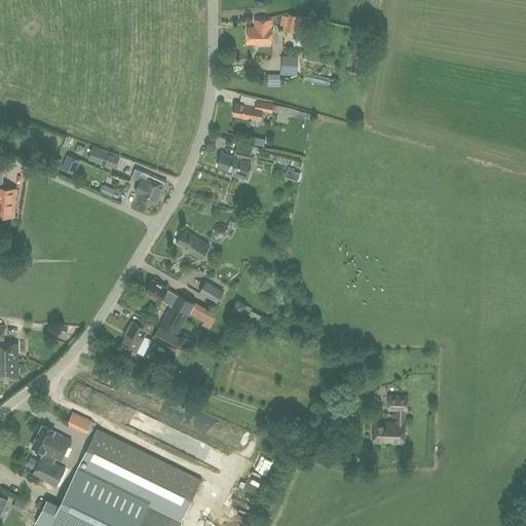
[(303,33),(306,16),(288,13),(288,15),(282,14),(279,24),(286,25),(285,30),(303,33)]
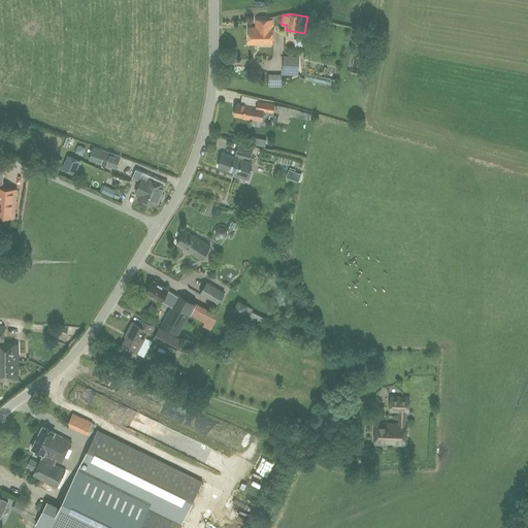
[(249,43),(272,43),(272,19),(256,20),(256,27),(249,27),(249,43)]
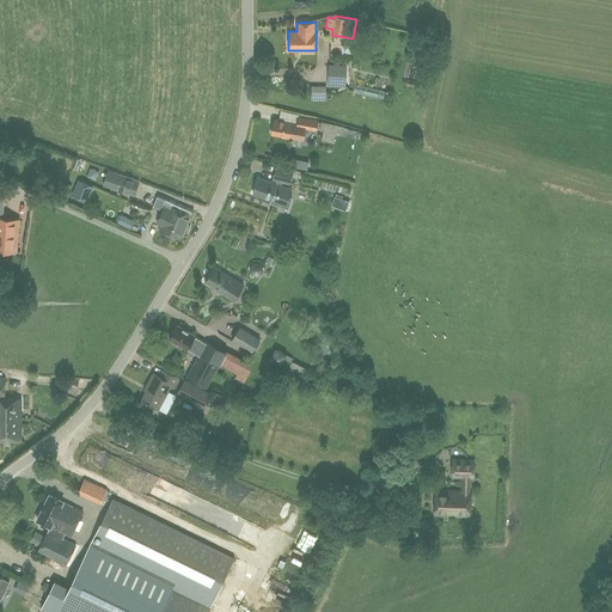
[(346,87),(346,66),(328,65),(328,86),(346,87)]
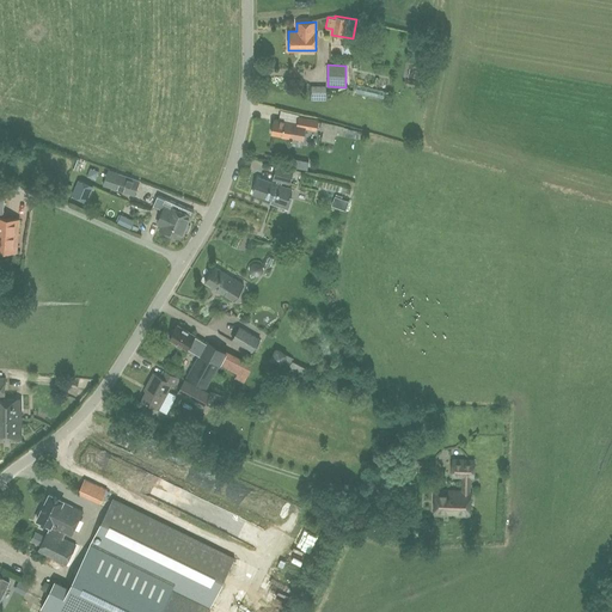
[(274,118),(271,134),(303,139),(305,128),(317,130),(318,118),(298,116),(297,126),(292,124),(292,121),(274,118)]
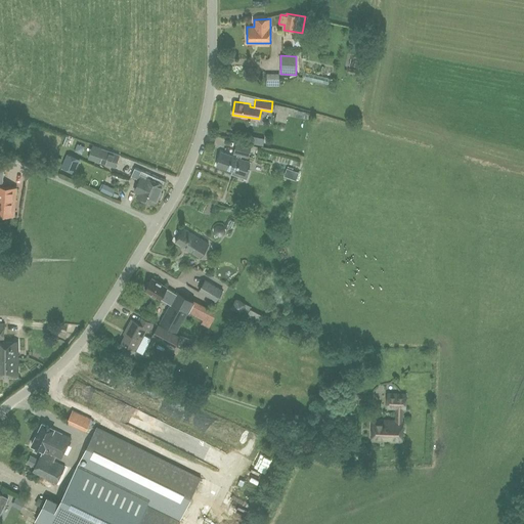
[(264,137),(252,135),(250,142),(263,145),(264,137)]
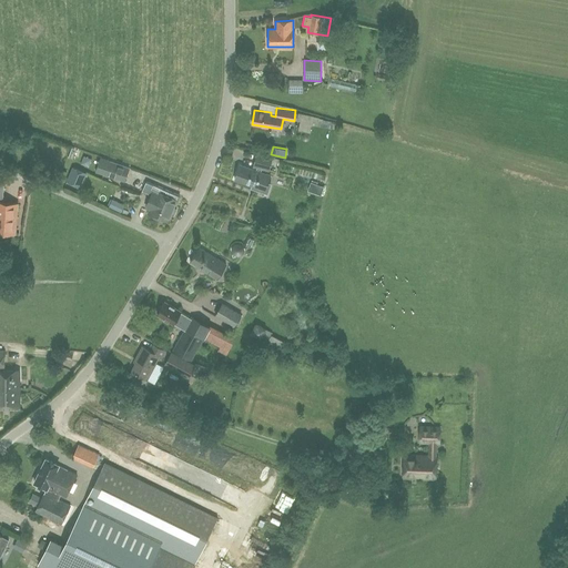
[(273,155),(256,151),(252,166),(269,171),(273,155)]
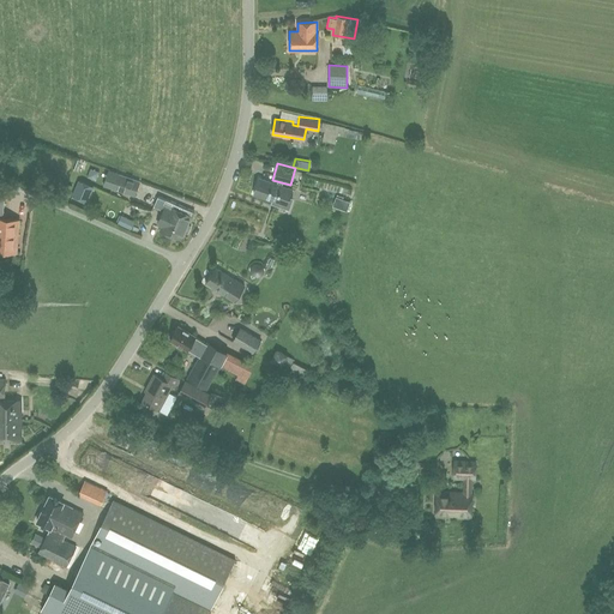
[(110,188),(134,197),(140,181),(115,173),(116,173),(109,170),(104,184),(112,186),(110,188)]
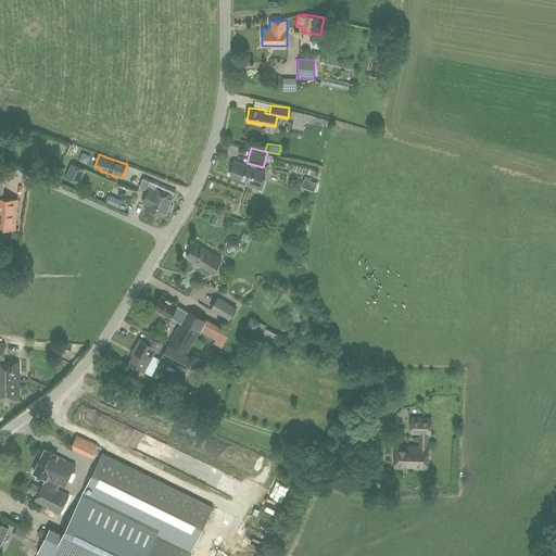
[(229,175),(247,181),(245,185),(253,187),(254,185),(260,186),(265,171),(251,166),(235,161),(229,175)]
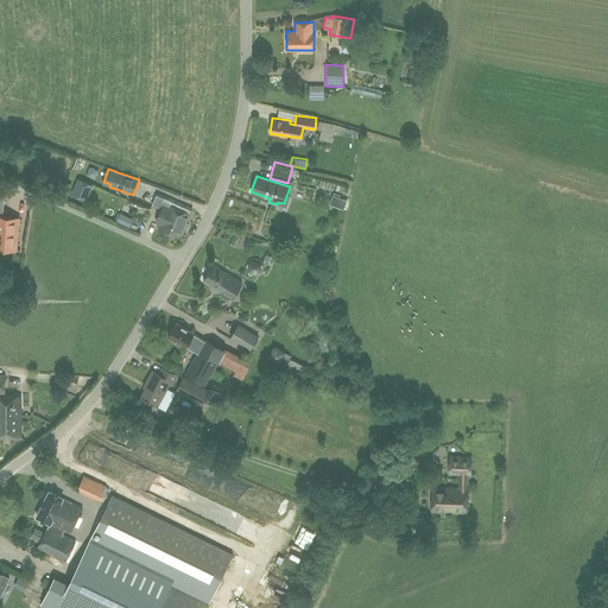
[(90,187),(76,182),(70,196),(84,201),(90,187)]
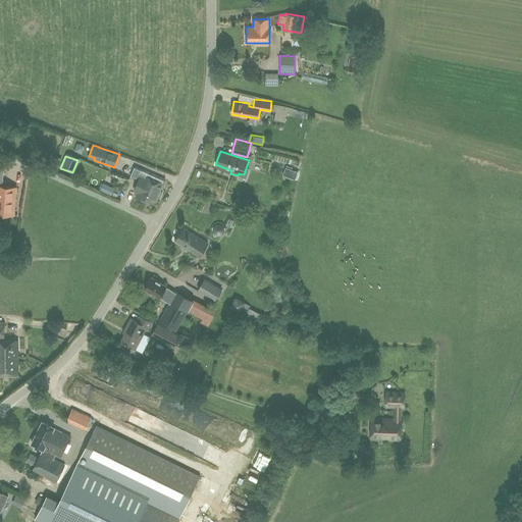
[(140,174),(141,172),(140,171),(141,170),(134,167),(132,171),(138,174),(135,183),(140,186),(136,196),(145,200),(153,180),(140,174)]
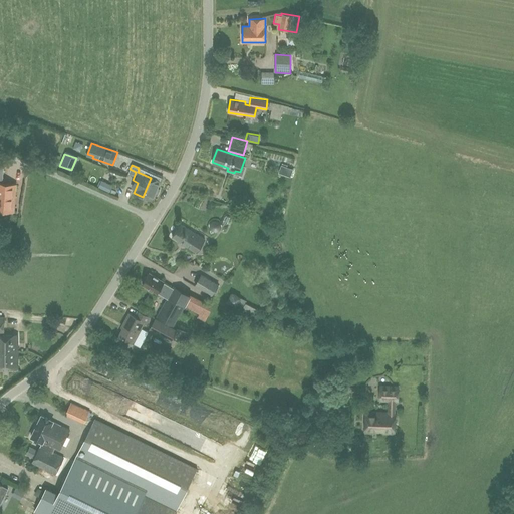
[(143,172),(139,170),(138,172),(151,178),(143,197),(152,201),(155,194),(157,196),(160,189),(158,188),(163,176),(153,172),(151,176),(143,173),(143,172)]
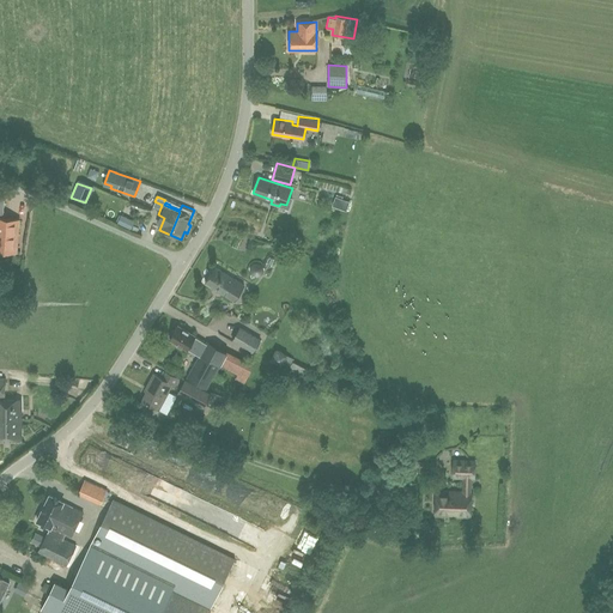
[(121,216),(117,224),(131,230),(134,222),(121,216)]
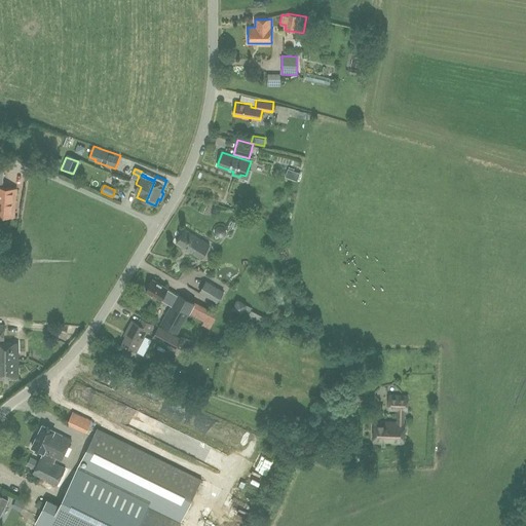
[(14,216),(16,189),(0,187),(0,218),(3,218),(3,216),(14,216)]
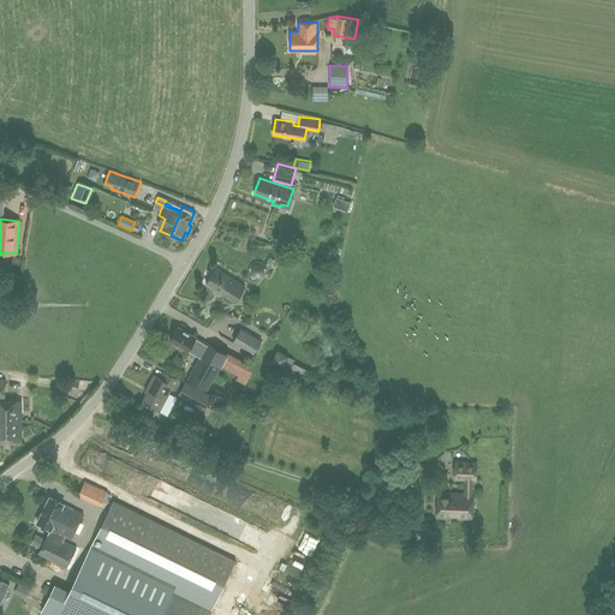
[(263,275),(274,273),(272,264),(261,267),(263,275)]
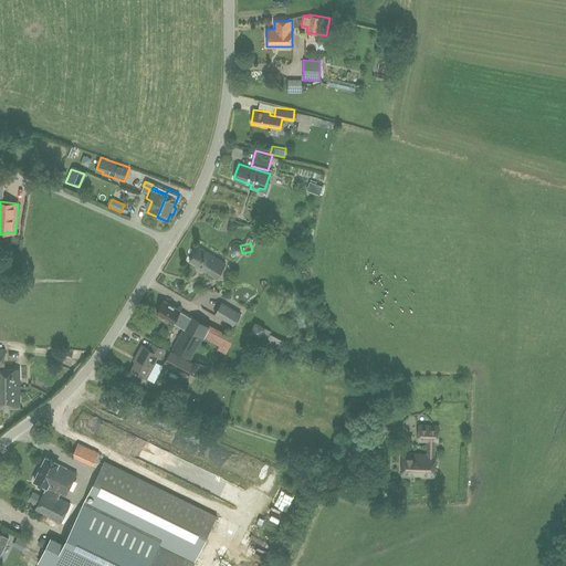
[(189,260),(209,273),(217,278),(226,263),(218,259),(198,245),(189,260)]
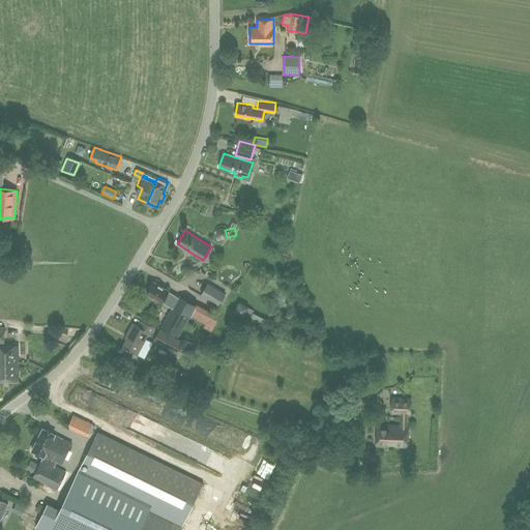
[(147,293),(162,302),(164,299),(169,301),(167,304),(171,307),(160,326),(178,335),(190,315),(205,323),(203,326),(210,330),(217,316),(178,294),(177,296),(169,291),(169,290),(154,281),(151,286),(149,286),(147,290),(147,291),(148,292),(147,293)]
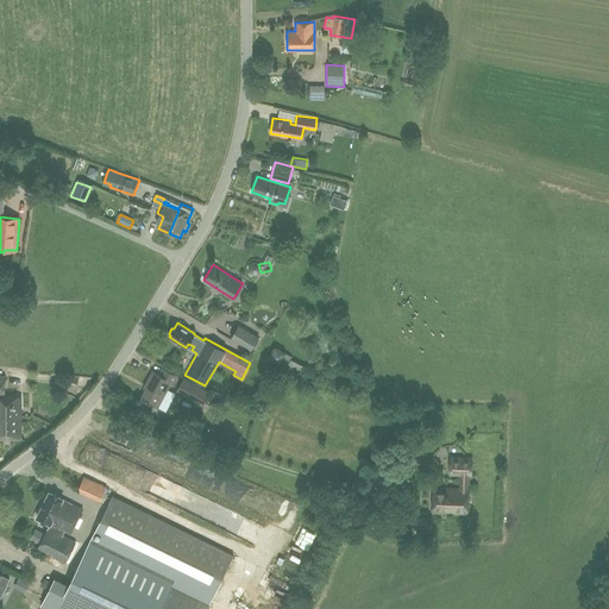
[(230,338),(251,350),(259,337),(238,325),(230,338)]
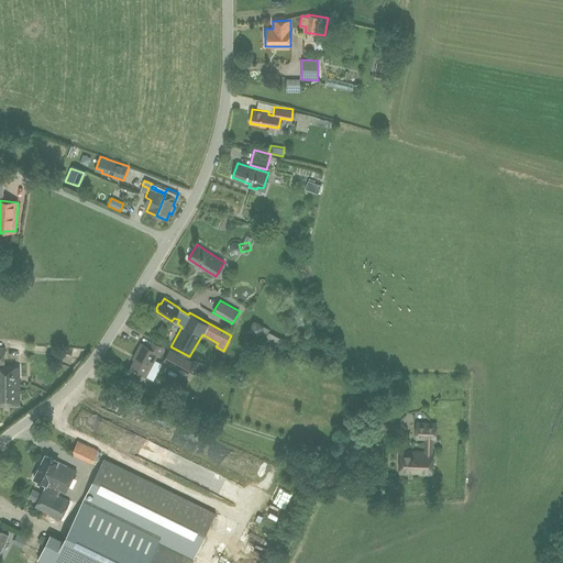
[(282,338),(269,332),(271,329),(253,320),(246,331),(256,337),(257,335),(278,345),(282,338)]
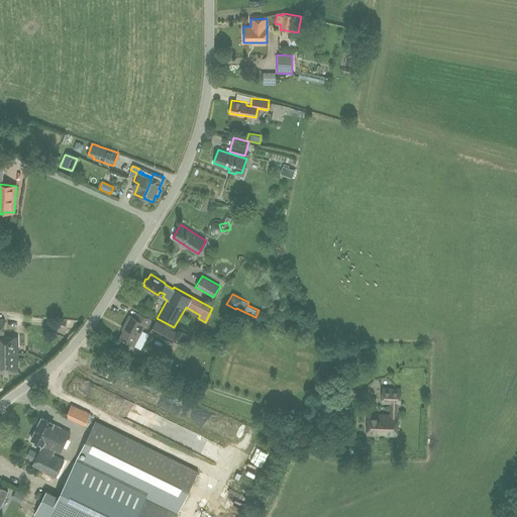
[(133,345),(145,323),(148,325),(151,319),(140,313),(137,319),(129,315),(124,325),(125,326),(122,333),(119,337),(133,345)]
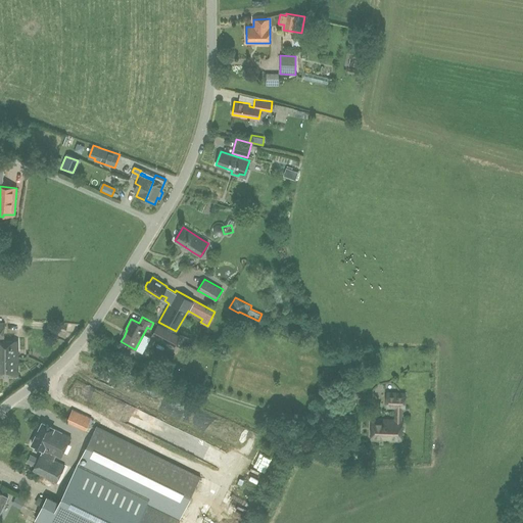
[(179,335),(157,324),(151,336),(173,347),(179,335)]
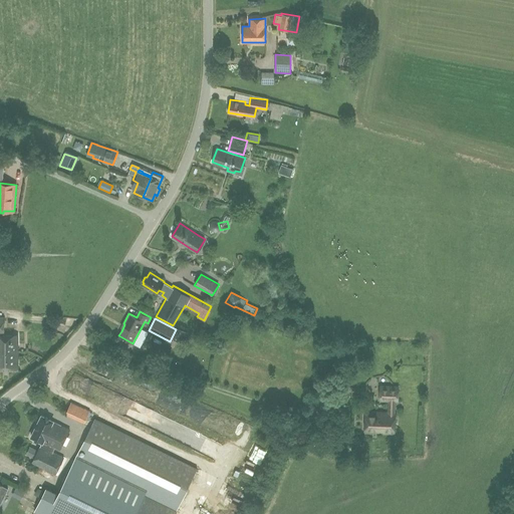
[(0,350),(17,351),(17,335),(0,334),(0,350)]
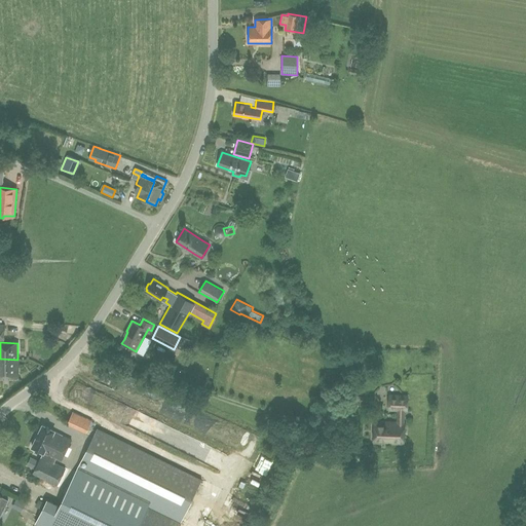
[(17,360),(0,359),(0,375),(17,376),(17,360)]
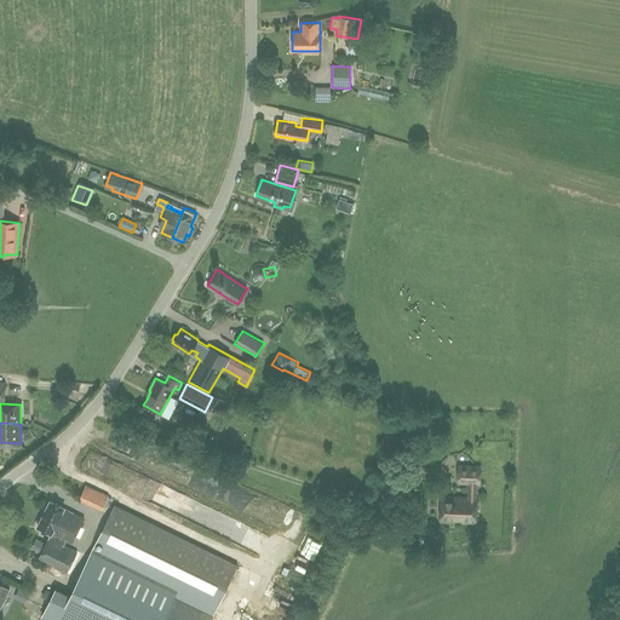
[(441,498),(440,522),(476,523),(476,499),(476,484),(480,484),(480,468),(458,466),(458,483),(469,484),(469,499),(441,498)]
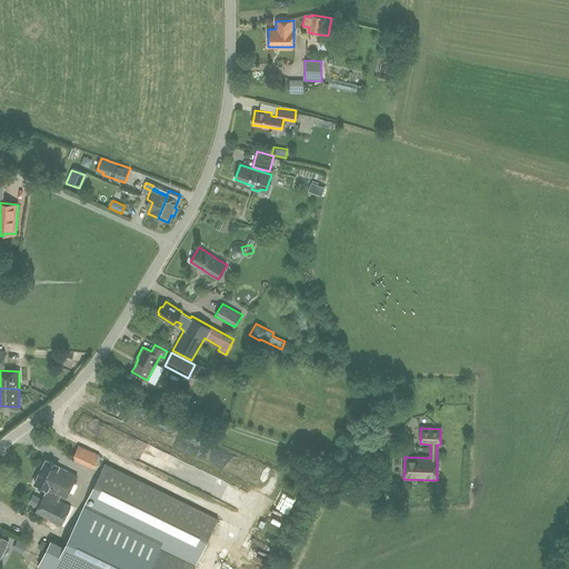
[(71,458),(92,468),(99,455),(78,445),(71,458)]
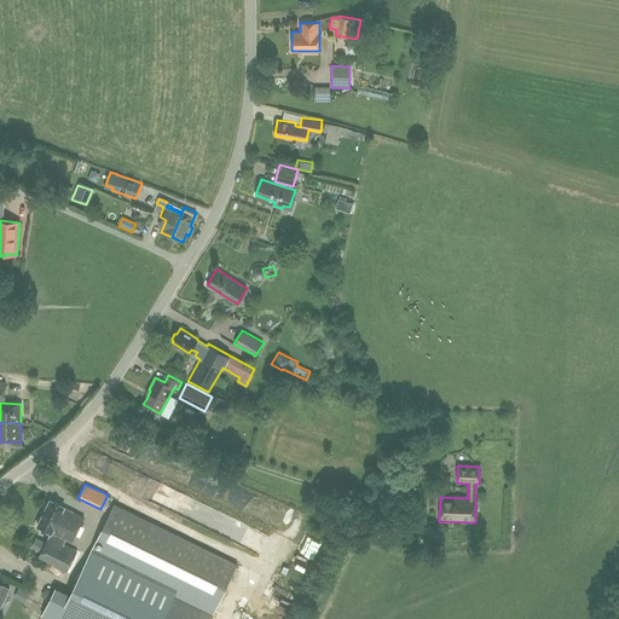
[(38,526),(51,532),(39,557),(67,572),(76,551),(63,544),(67,539),(71,542),(84,518),(64,508),(64,507),(50,501),(38,526)]
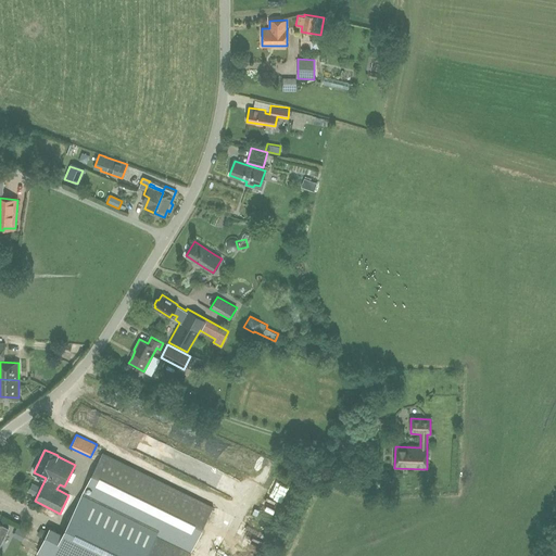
[(102,453),(62,534),(50,528),(37,553),(45,555),(188,555),(212,508),(175,490),(134,470),(135,469),(102,453)]
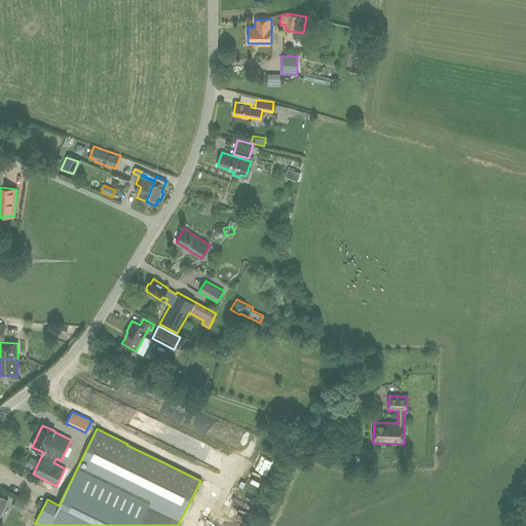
[(242,461),(246,453),(237,449),(233,458),(242,461)]
